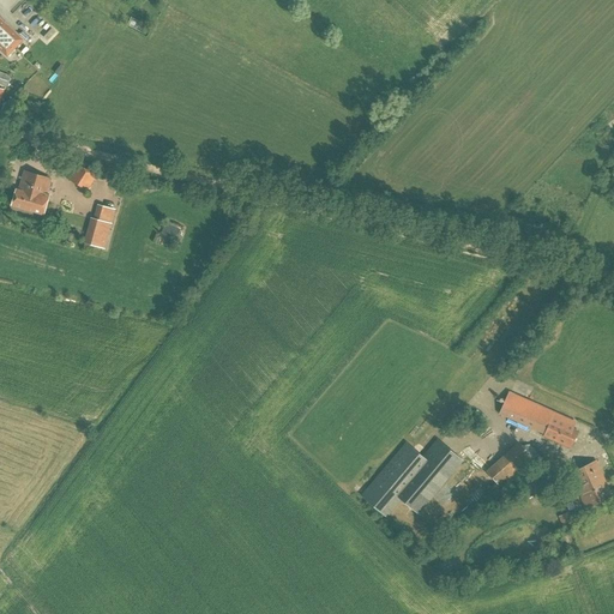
[(24,14),(26,23),(36,20),(32,12),(24,14)]
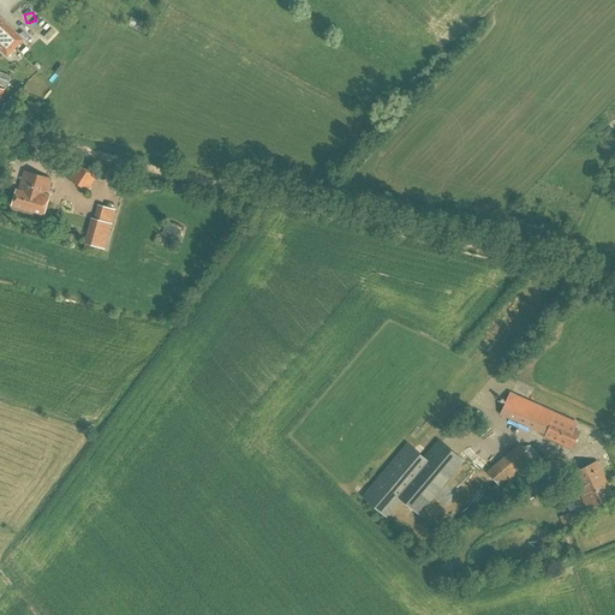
[(0,49),(6,55),(22,39),(0,19),(0,49)]
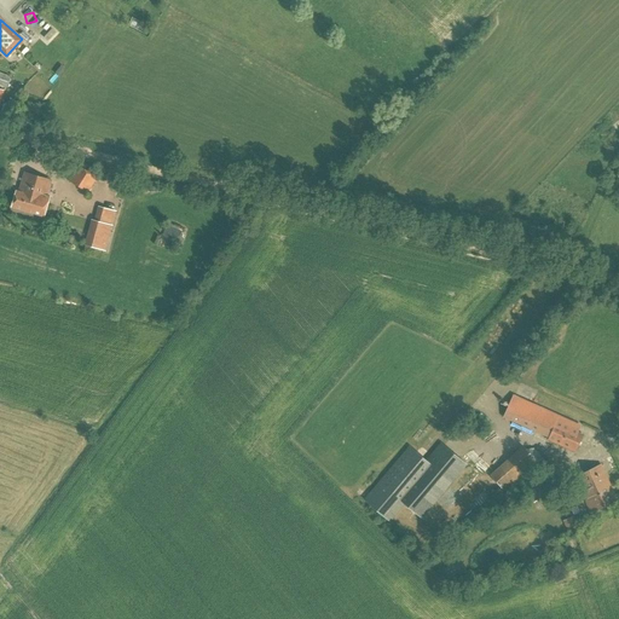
[(88,192),(97,178),(79,166),(69,181),(88,192)]
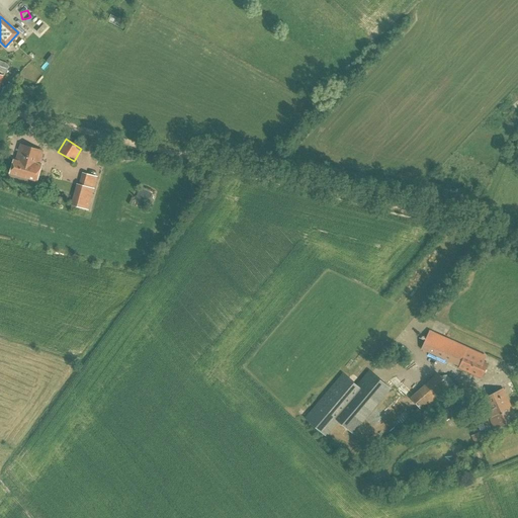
[(9,174),(18,177),(36,182),(41,165),(38,164),(42,151),(20,145),(15,160),(13,160),(9,174)]
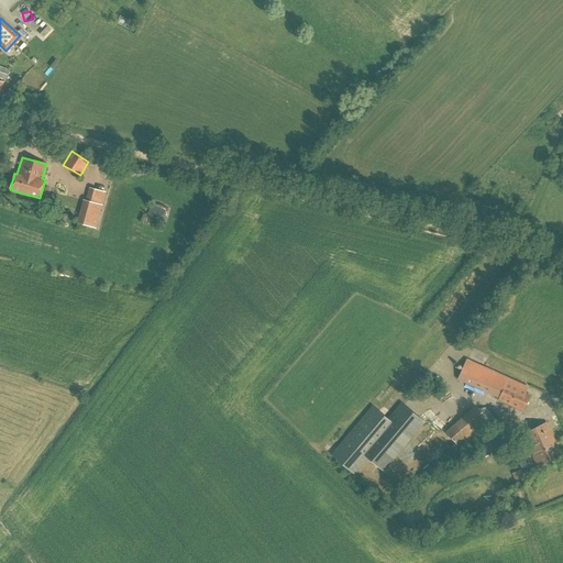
[(59,196),(68,199),(70,191),(63,189),(59,196)]
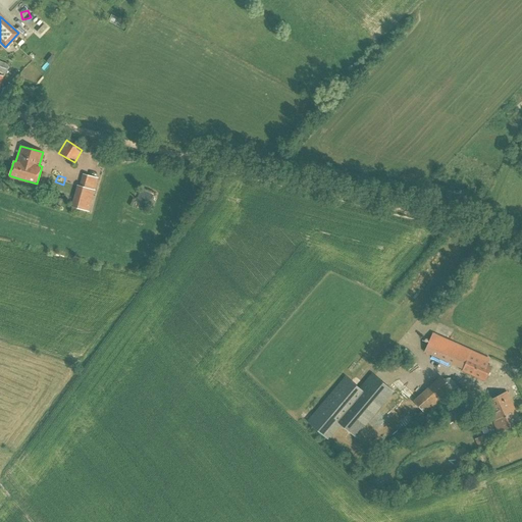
[(77,185),(71,207),(89,212),(95,190),(77,185)]
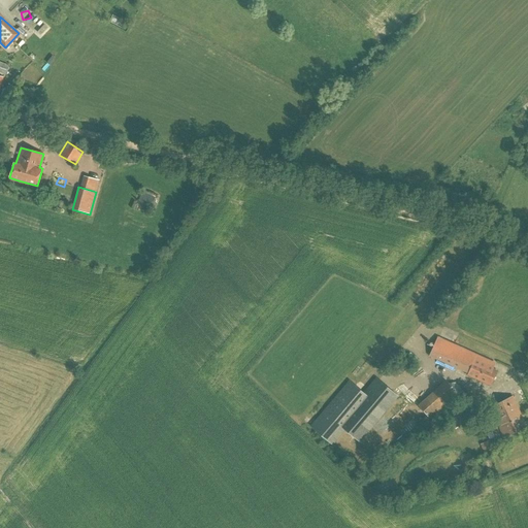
[(149,210),(154,197),(142,193),(137,205),(149,210)]
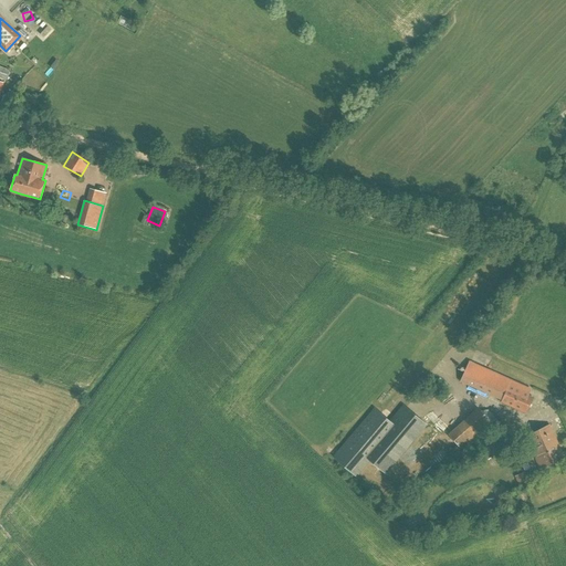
[(525,415),(532,396),(530,395),(531,389),(469,360),(460,383),(501,401),(501,404),(525,415)]
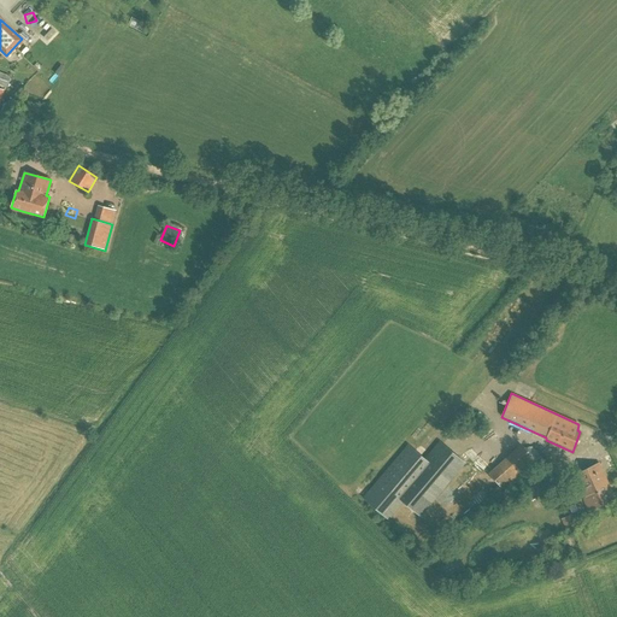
[(399,498),(429,463),(423,458),(407,444),(363,497),(388,518),(403,501),(399,498)]
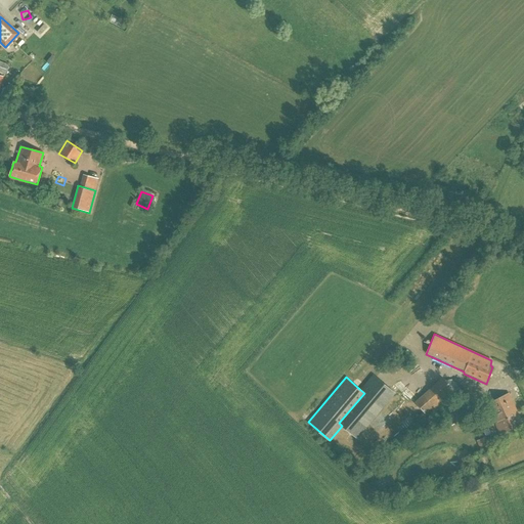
[(442,377),(415,402),(429,418),(456,393),(442,377)]
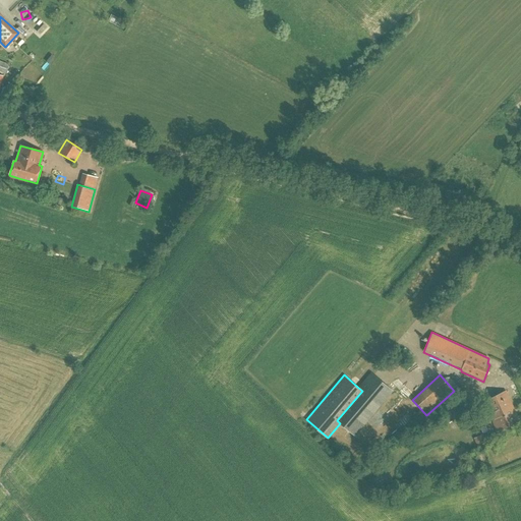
[(467,400),(474,395),(466,384),(459,390),(467,400)]
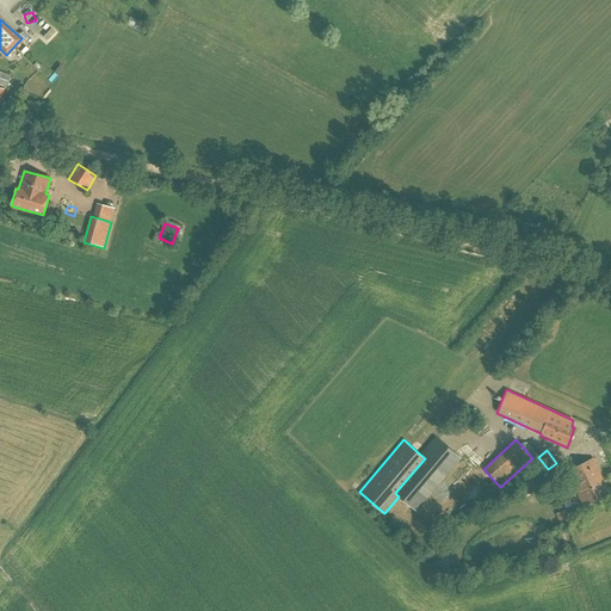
[(580,506),(609,494),(593,460),(567,471),(580,506)]
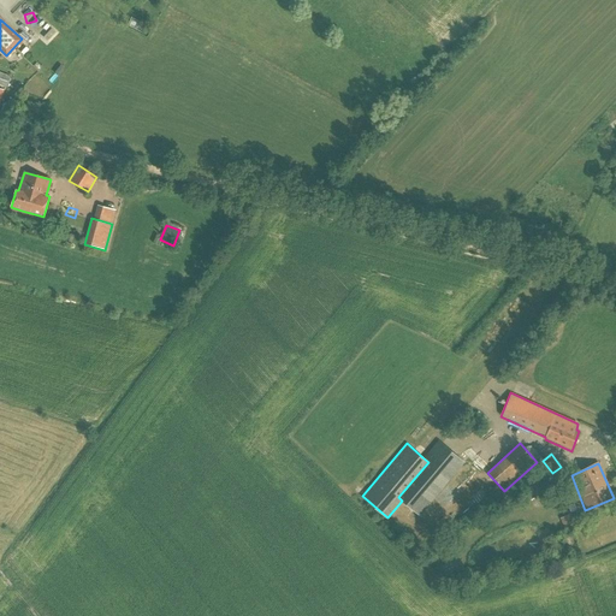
[(471,496),(449,510),(456,520),(478,507),(471,496)]
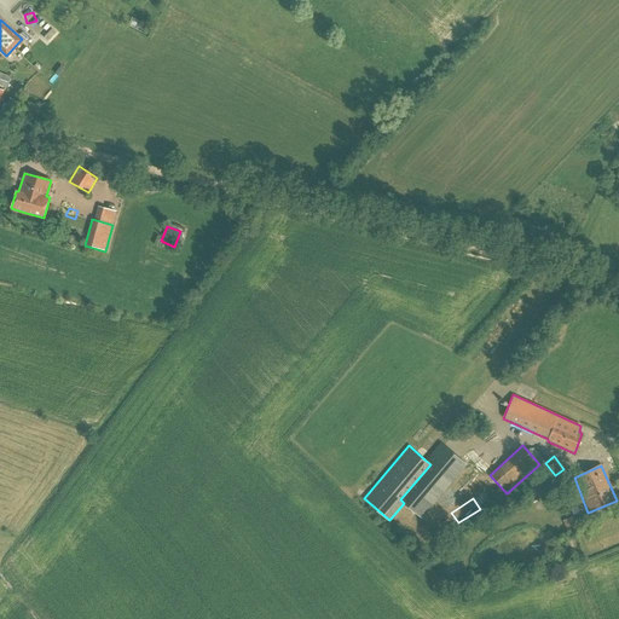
[(568,534),(578,531),(572,516),(562,520),(568,534)]
